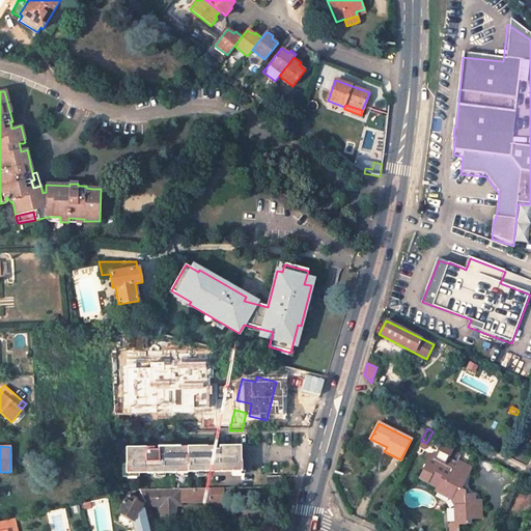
[(126,472),(224,472),(224,449),(219,449),(215,449),(215,446),(164,446),(164,449),(159,449),(154,449),(154,446),(126,447),(126,472)]
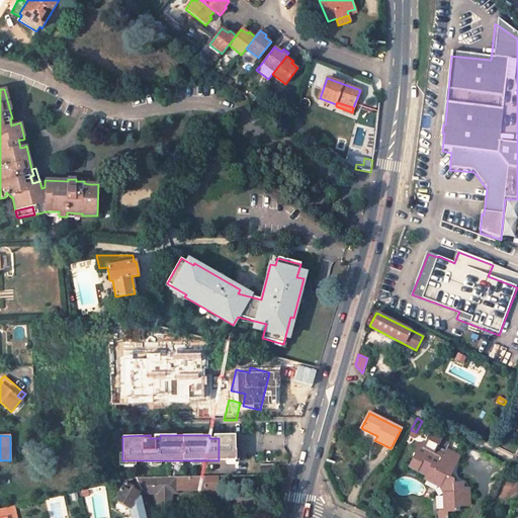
[(213,435),(213,438),(219,438),(219,460),(235,459),(235,435),(213,435)]
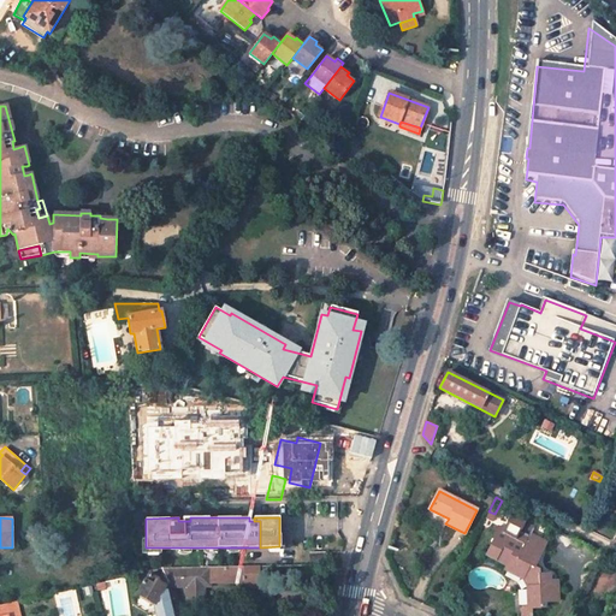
[(535,567),(548,543),(525,532),(525,529),(509,521),(503,533),(508,535),(504,544),(493,538),(486,554),(507,564),(504,568),(523,578),(528,586),(528,608),(532,608),(545,606),(544,602),(554,602),(554,590),(557,588),(557,580),(550,580),(550,573),(540,573),(540,568),(535,567)]
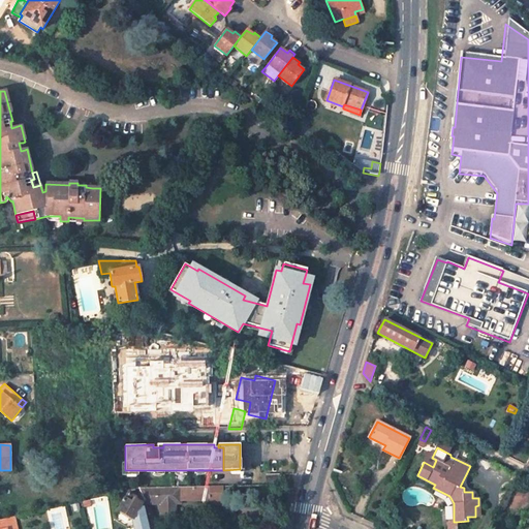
[(39,458),(30,450),(23,461),(33,468),(39,458)]
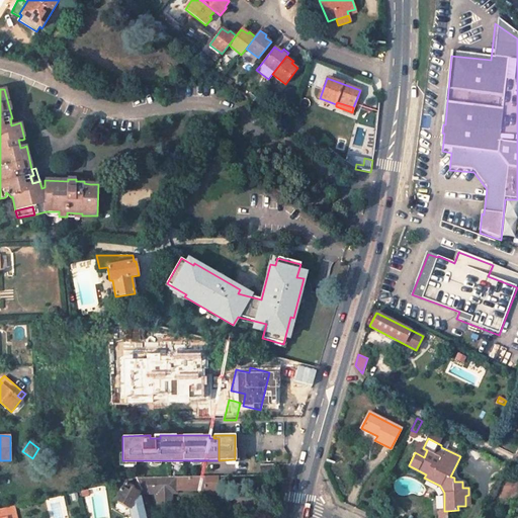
[(219,476),(169,477),(142,477),(137,478),(142,491),(157,490),(157,501),(159,501),(169,501),(171,501),(171,490),(205,490),(219,489),(219,476)]
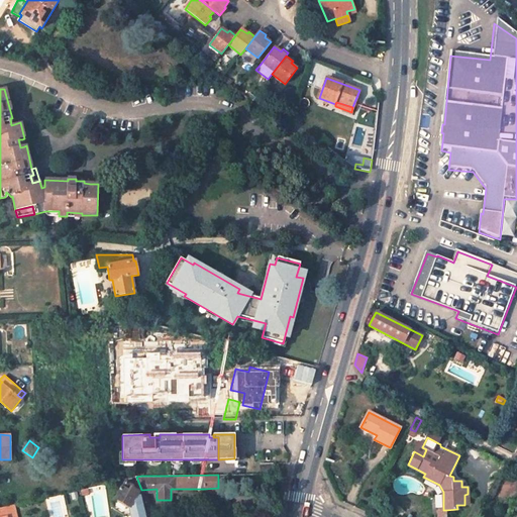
[(131,516),(144,516),(139,492),(124,483),(115,499),(129,506),(131,516)]
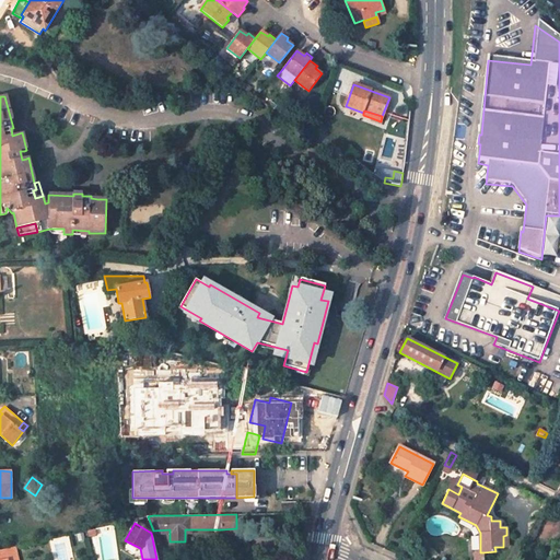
[(151,533),(156,559),(164,559),(160,538),(155,537),(153,532),(151,533)]
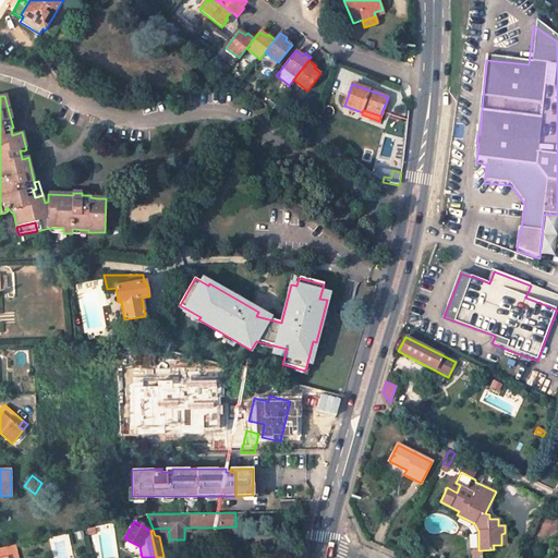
[(17,557),(14,545),(0,548),(0,557),(17,557)]
